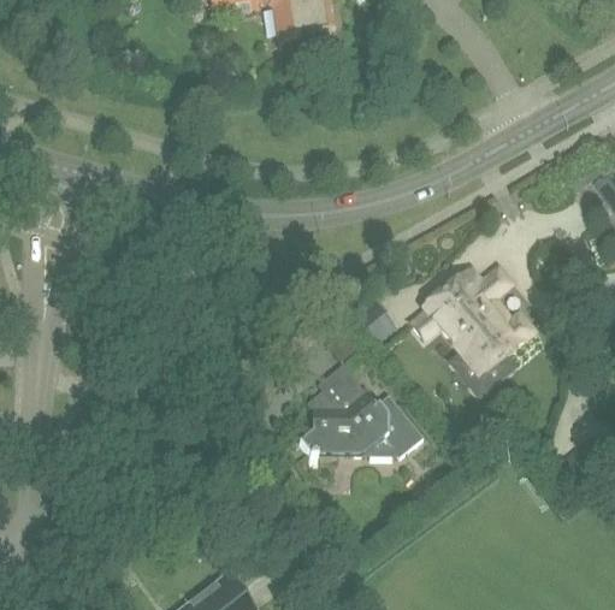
[(260,0),(208,0),(210,7),(225,5),(226,15),(258,10),(256,0),(260,0)]
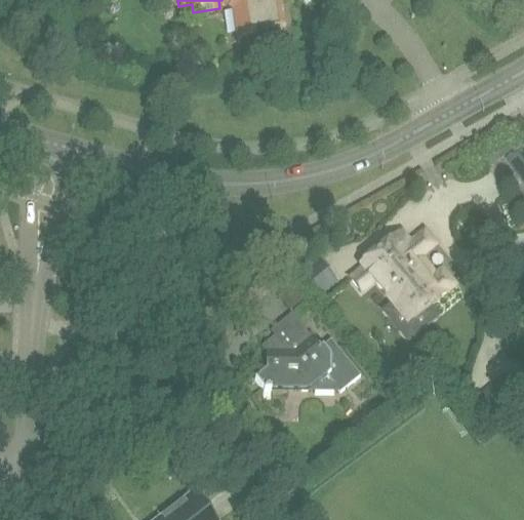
[(222,0),(231,6),(235,32),(247,30),(248,36),(267,33),(266,27),(283,24),(280,0),(222,0)]
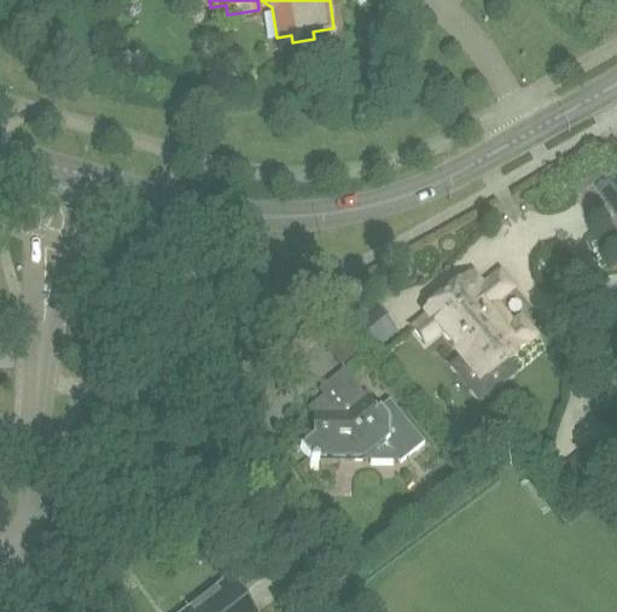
[(521,318),(513,322),(494,299),(501,293),(488,278),(482,283),(472,270),(425,309),(428,312),(411,325),(424,341),(440,327),(466,360),(466,359),(481,377),(534,333),(521,318)]
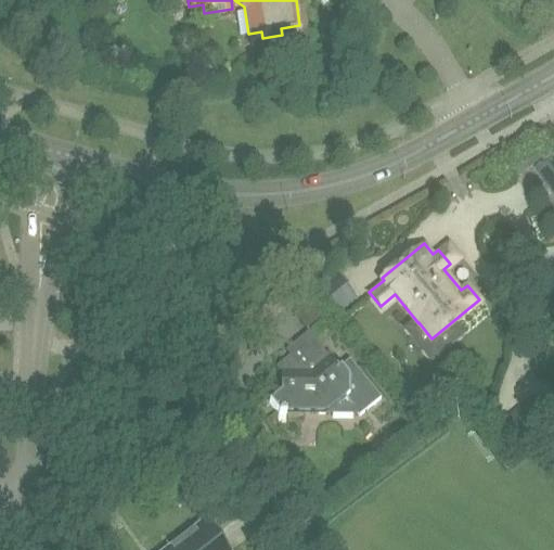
[(348,357),(339,363),(337,366),(312,334),(277,363),(291,381),(268,398),(279,411),(323,412),(325,411),(358,411),(379,394),(348,357)]
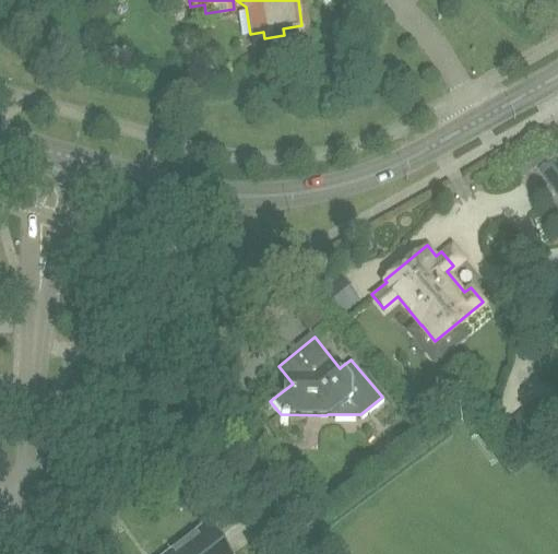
[(228,553),(205,522),(163,553),(228,553)]
